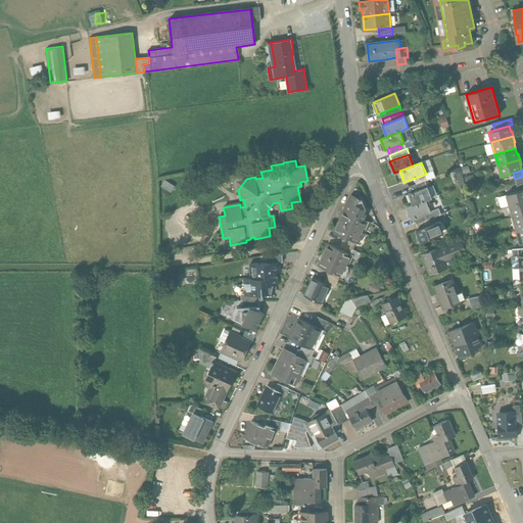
[(426,174),(415,178),(417,184),(425,181),(435,177),(433,171),(426,174)]
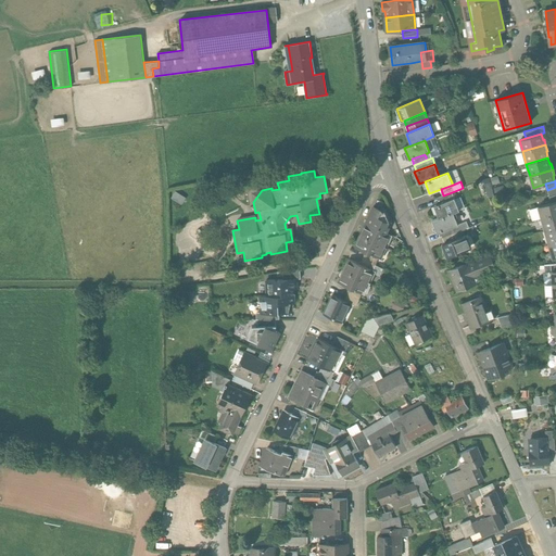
[(443,196),(434,199),(437,204),(454,198),(452,192),(443,196)]
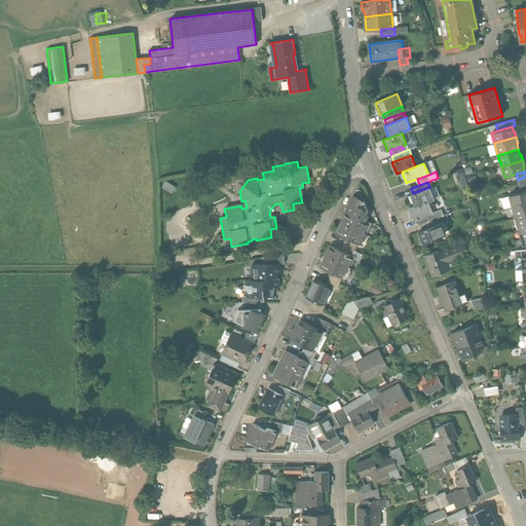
[(413,193),(410,194),(415,207),(428,201),(434,198),(429,187),(413,193)]
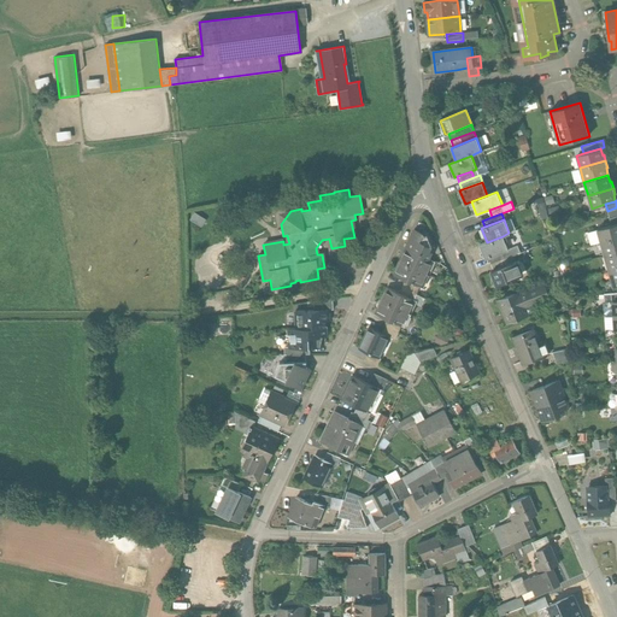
[(616,223),(611,225),(597,229),(600,241),(616,236),(616,223)]
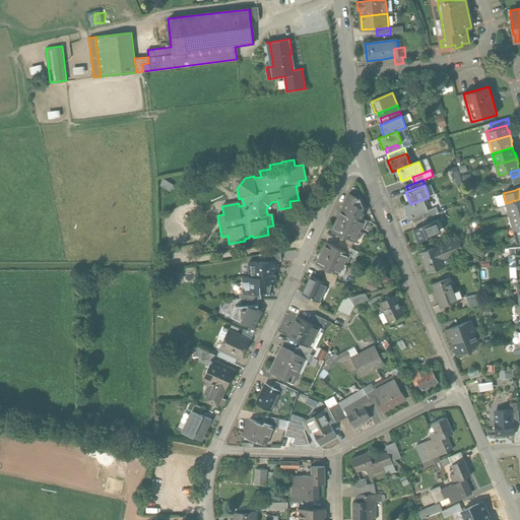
[(349,193),(337,219),(359,231),(364,218),(361,217),(363,213),(361,212),(363,208),(359,198),(349,193)]
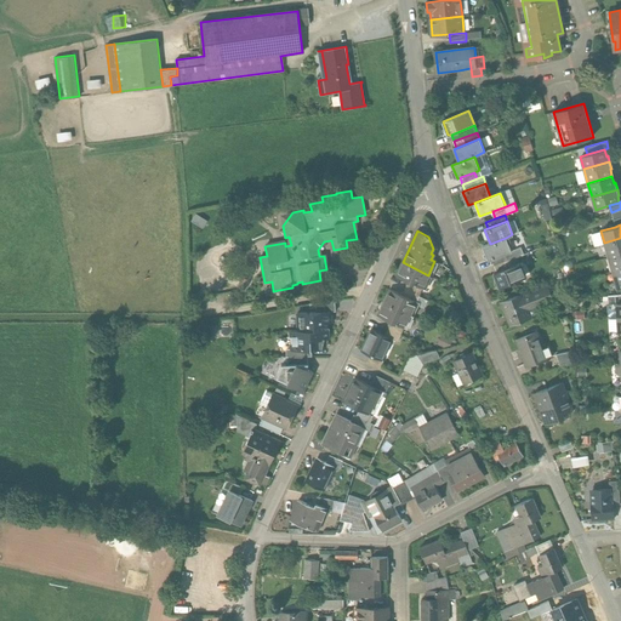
[(490,244),(484,246),(489,260),(491,258),(511,250),(506,238),(490,244)]
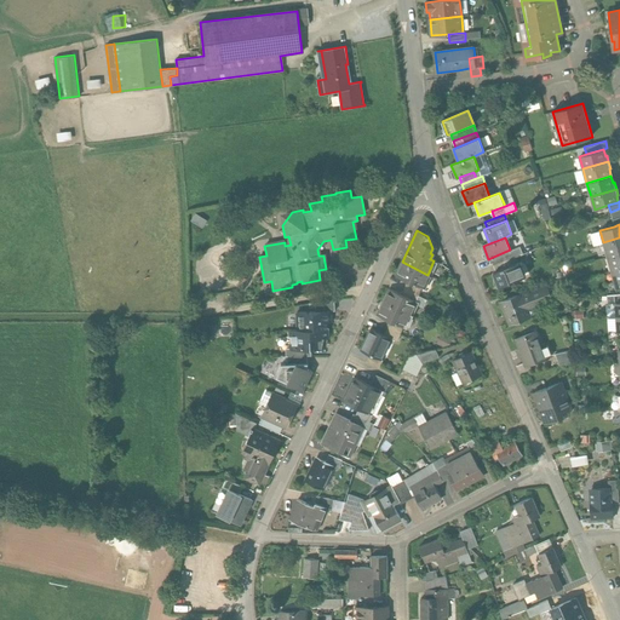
[(619,237),(603,242),(608,257),(619,252),(619,237)]
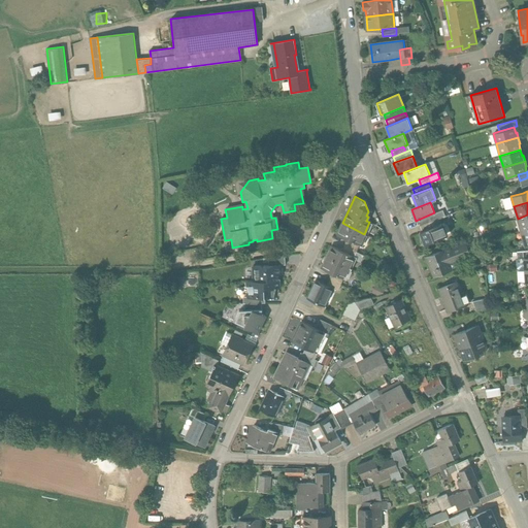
[(434,212),(418,220),(420,226),(431,221),(444,216),(442,209),(434,212)]
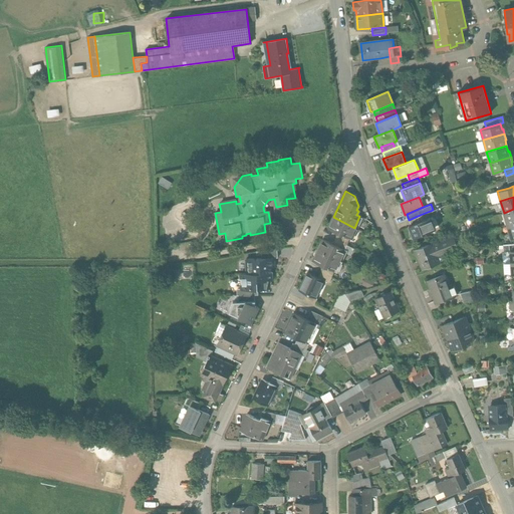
[(513,209),(504,213),(507,224),(513,221),(513,209)]
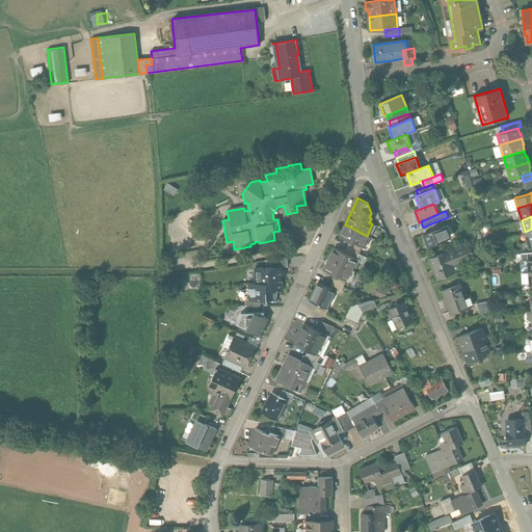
[(434,222),(423,228),(425,233),(436,228),(434,222)]
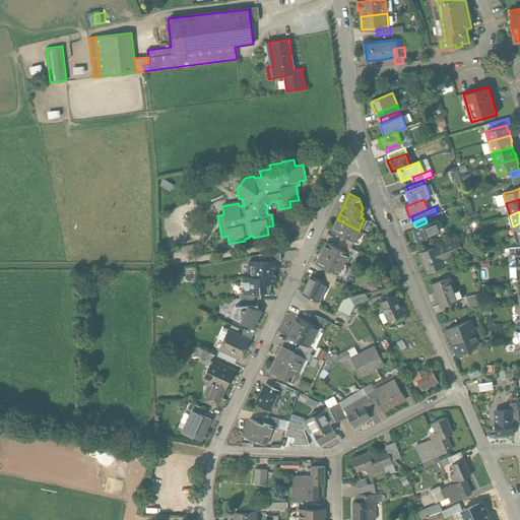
[(359,231),(337,219),(331,231),(342,236),(353,241),(359,231)]
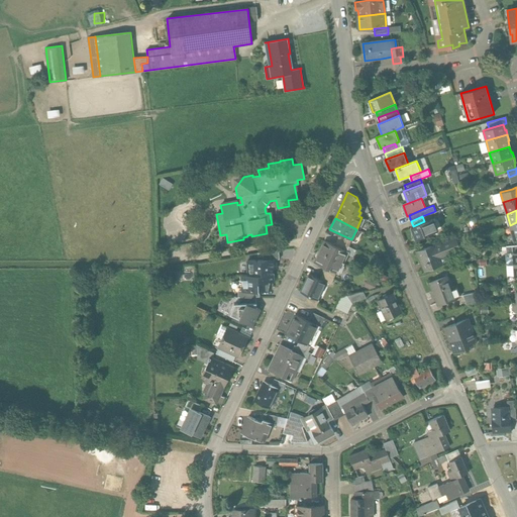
[(424,221),(413,226),(416,232),(415,233),(414,235),(414,236),(415,237),(416,238),(417,238),(418,238),(438,230),(433,218),(424,221)]
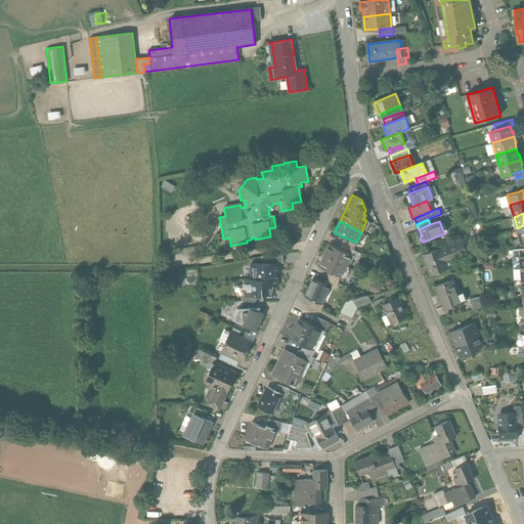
[(356,243),(345,237),(343,244),(354,249),(356,244),(356,243)]
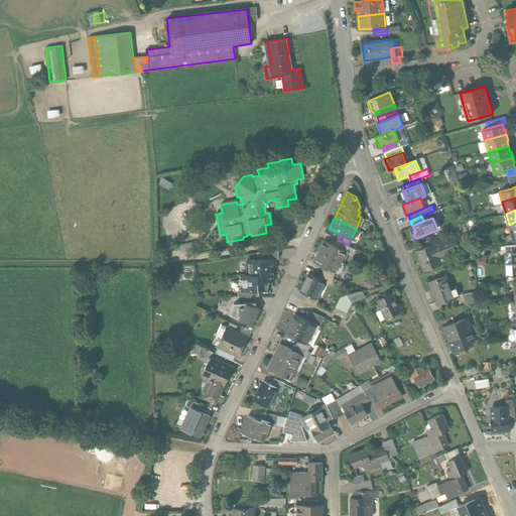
[(433,244),(417,251),(424,269),(440,262),(438,256),(459,249),(455,238),(434,246),(433,244)]
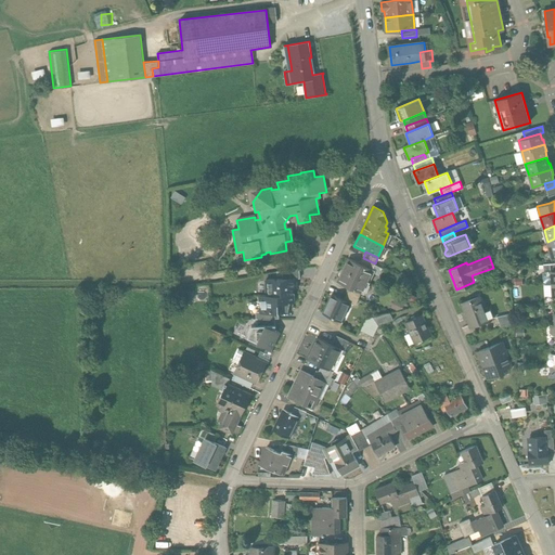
[(375,263),(363,258),(360,265),(372,270),(375,263)]
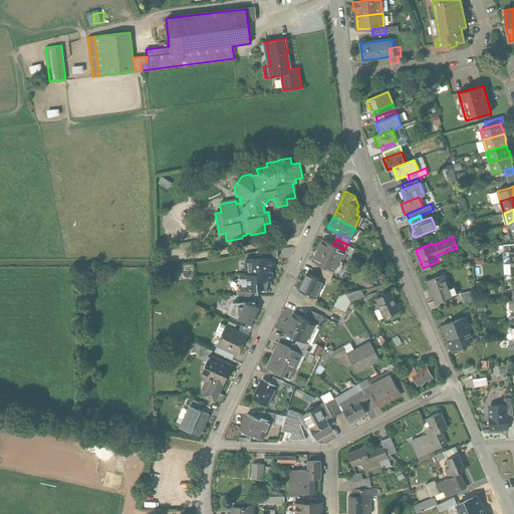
[(333,245),(323,240),(318,250),(339,260),(344,250),(333,245)]
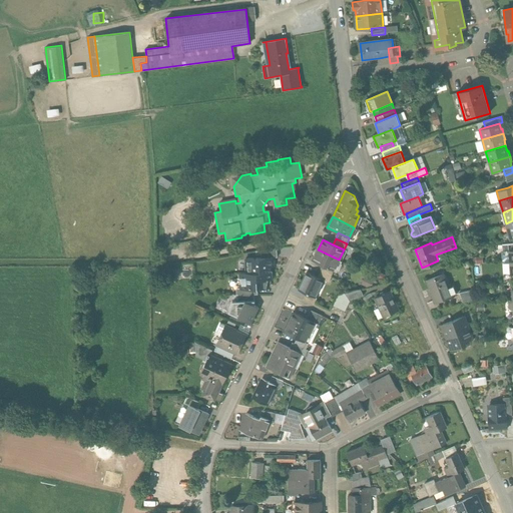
[(354,247),(347,243),(344,249),(351,252),(354,247)]
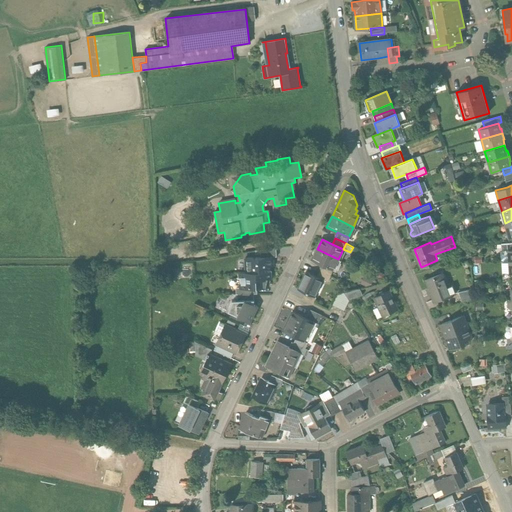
[(276,247),(260,250),(260,258),(273,257),(276,257),(276,247)]
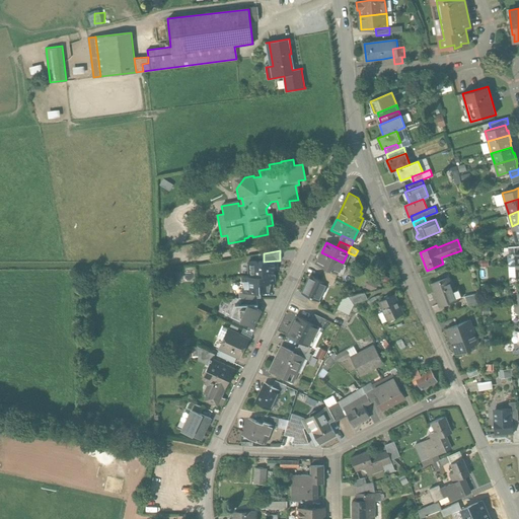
[(343,263),(321,252),(316,264),(326,269),(338,274),(343,263)]
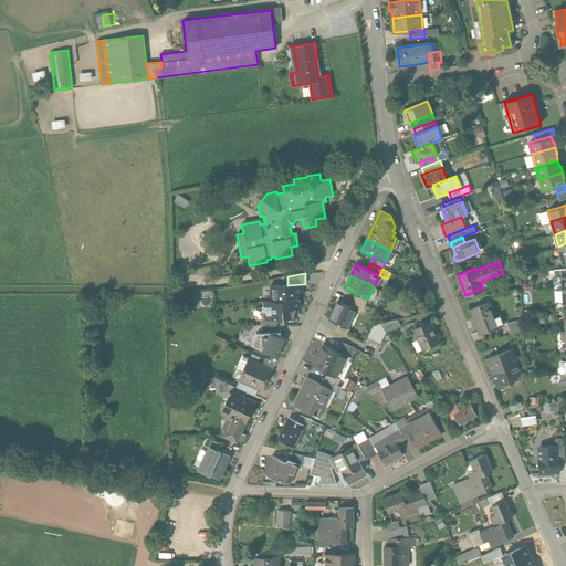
[(287,285),(271,286),(271,301),(299,300),(299,295),(302,291),(302,284),(287,285)]
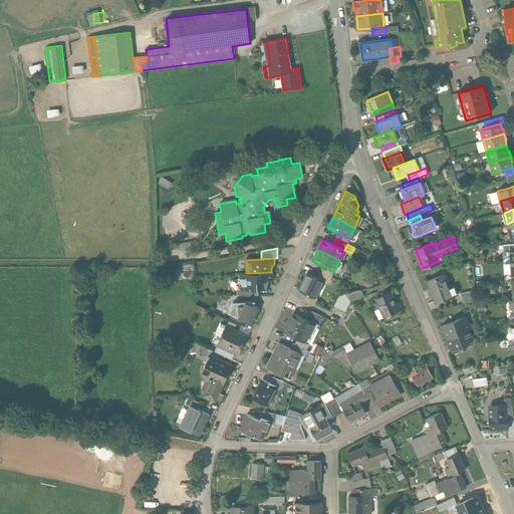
[(334,271),(323,266),(320,272),(331,277),(334,271)]
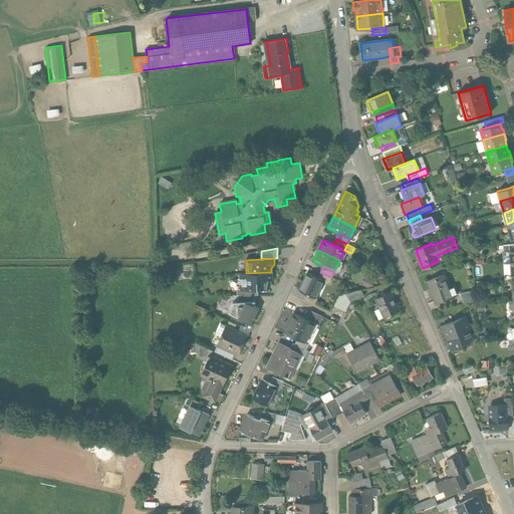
[(246,273),(241,274),(241,288),(258,288),(259,288),(260,286),(266,288),(268,281),(271,281),(271,272),(246,273)]
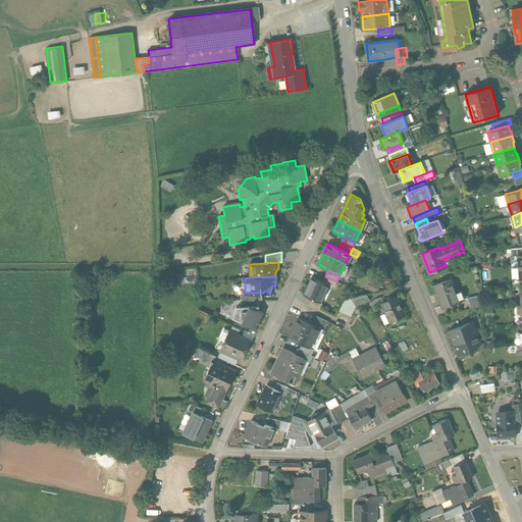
[(323,281),(312,276),(304,295),(311,298),(318,302),(326,283),(323,281)]
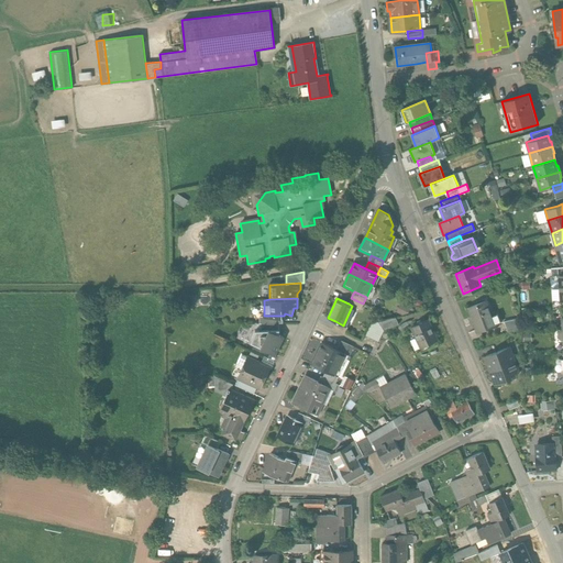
[(363,304),(351,298),(349,304),(352,306),(359,309),(360,309),(363,304)]
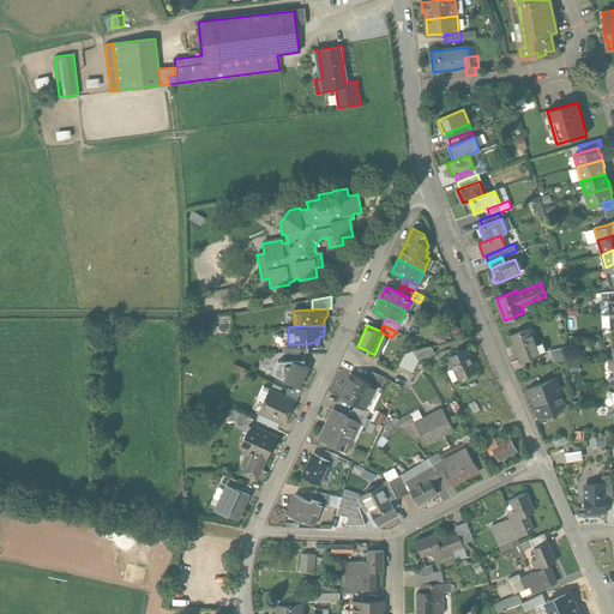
[(465,331),(453,325),(450,332),(463,338),(465,331)]
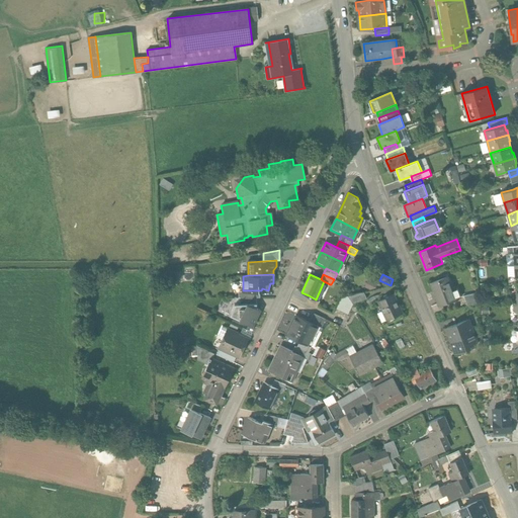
[(452,291),(447,277),(431,283),(439,305),(460,296),(457,289),(452,291)]
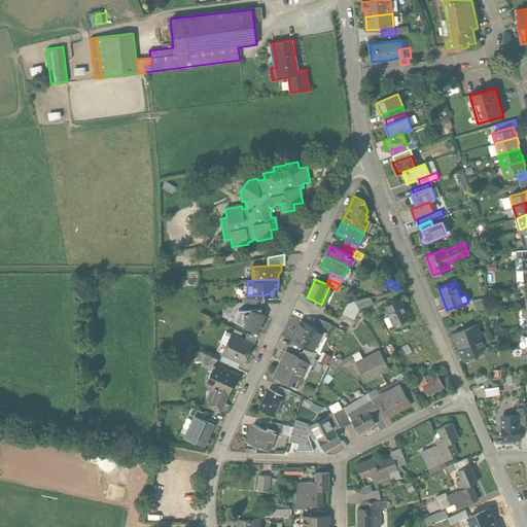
[(385,288),(376,283),(372,291),(376,293),(379,294),(383,293),(385,288)]
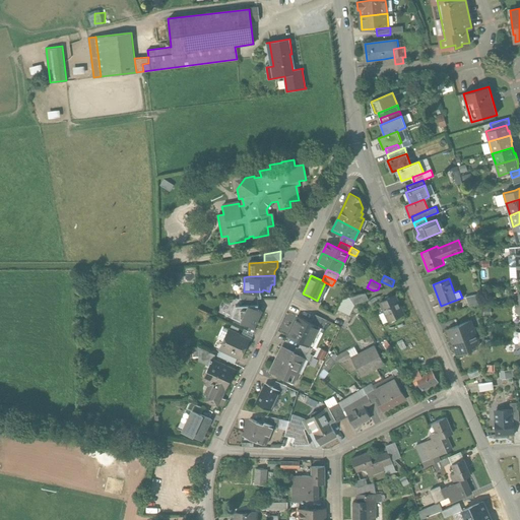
[(366,293),(349,297),(354,304),(354,305),(369,299),(366,293)]
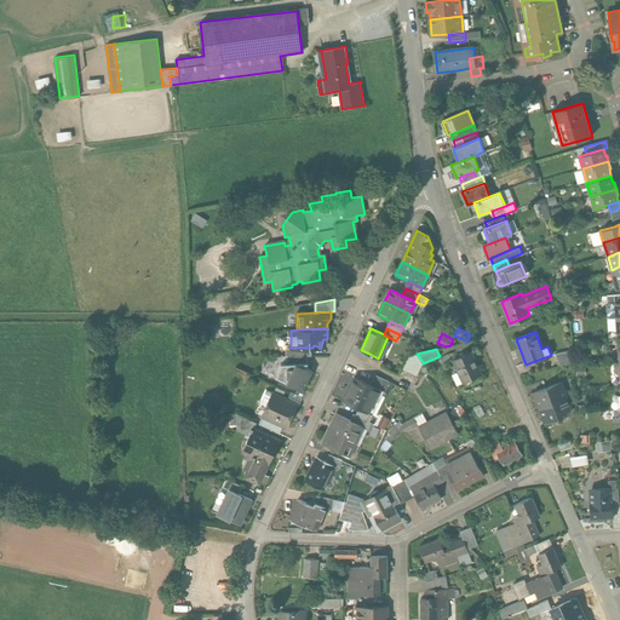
[(574,350),(555,354),(558,366),(574,361),(574,350)]
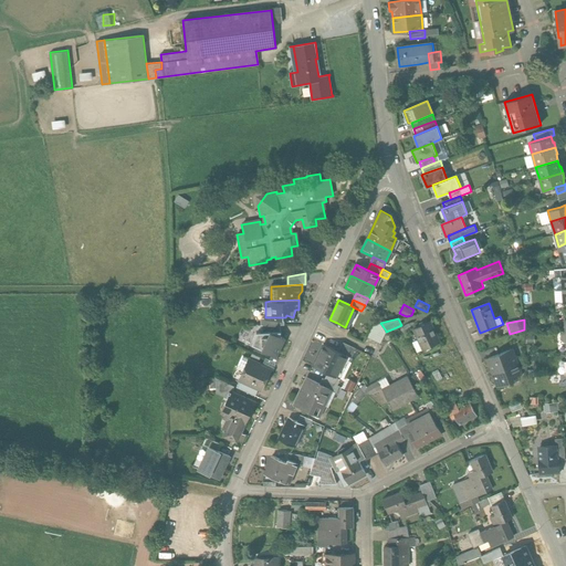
[(429,322),(413,328),(423,349),(438,342),(429,322)]
